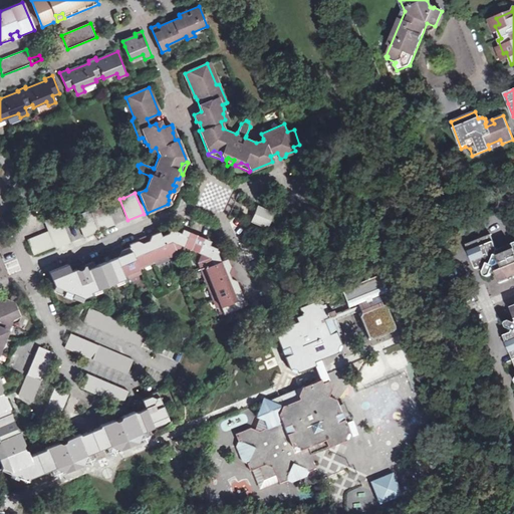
[(114,225),(106,205),(103,206),(75,217),(83,238),(111,226),(114,225)]
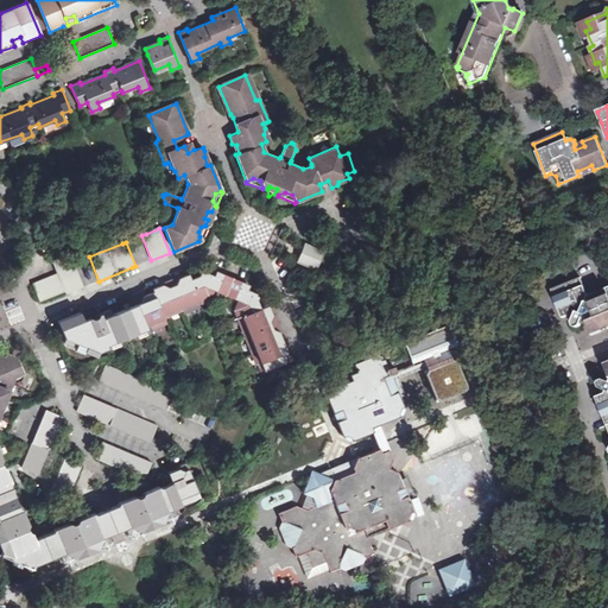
[(297,263),(316,270),(324,251),(305,242),(297,263)]
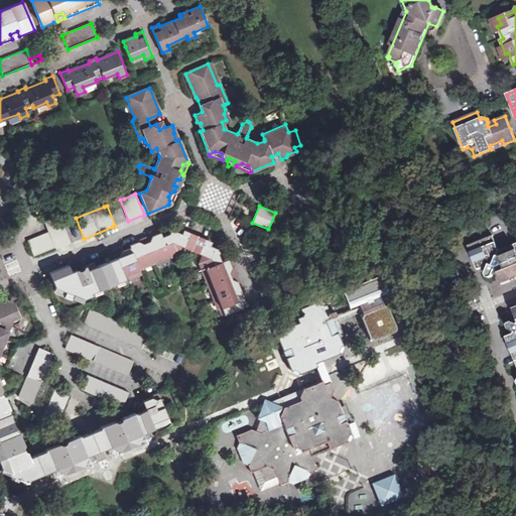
[(52,219),(63,247),(72,244),(59,216),(52,219)]
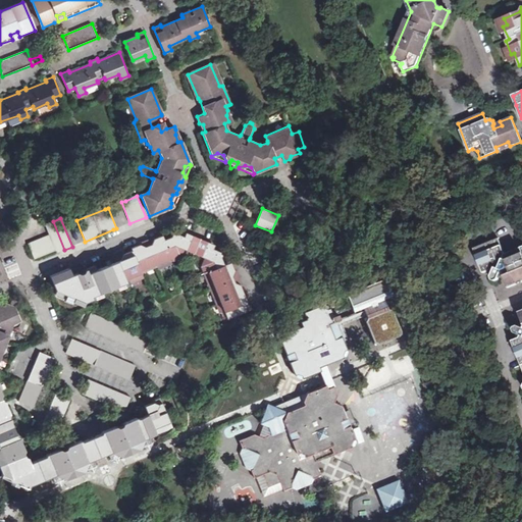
[(56,254),(64,250),(53,221),(44,224),(49,235),(28,244),(34,259),(54,251),(56,254)]
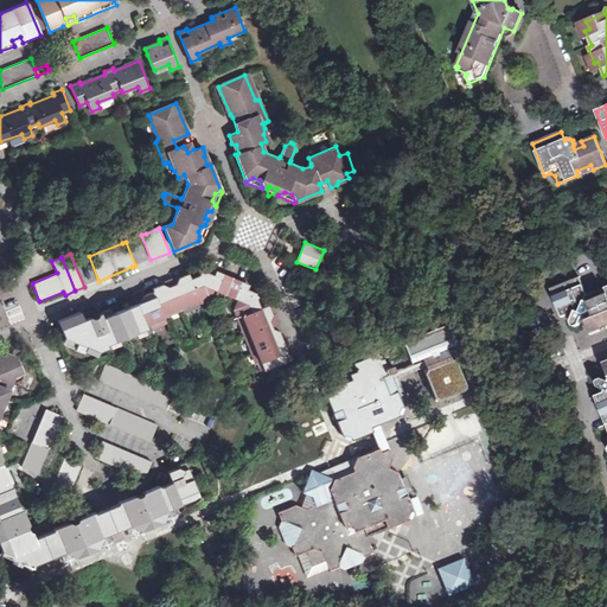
[(64,339),(63,343),(74,346),(75,343),(82,340),(85,347),(84,351),(95,356),(97,351),(107,347),(106,344),(116,339),(121,343),(134,337),(135,331),(145,327),(147,332),(154,328),(155,326),(166,321),(165,315),(173,312),(177,314),(189,308),(190,306),(200,301),(202,304),(210,300),(213,291),(236,300),(234,311),(236,318),(238,317),(243,327),(242,331),(247,343),(249,344),(257,363),(260,363),(264,371),(291,360),(287,351),(286,351),(278,333),(280,332),(273,314),(270,315),(267,306),(260,310),(257,301),(260,294),(244,288),(246,283),(218,273),(217,276),(202,270),(199,276),(192,279),(190,274),(184,276),(185,280),(181,281),(179,276),(161,283),(164,288),(160,291),(158,287),(153,288),(154,291),(148,293),(151,298),(146,300),(144,293),(134,296),(138,304),(113,314),(110,310),(98,313),(97,317),(91,319),(91,318),(90,318),(83,320),(80,312),(74,314),(57,320),(64,339)]
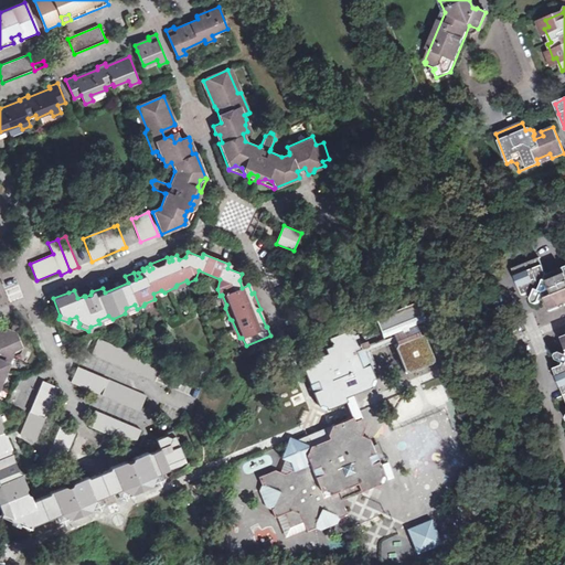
[(564,267),(546,276),(544,268),(540,258),(512,269),(523,296),(532,292),(534,296),(532,300),(534,304),(535,305),(539,302),(541,298),(544,296),(547,307),(551,311),(564,305),(564,267)]
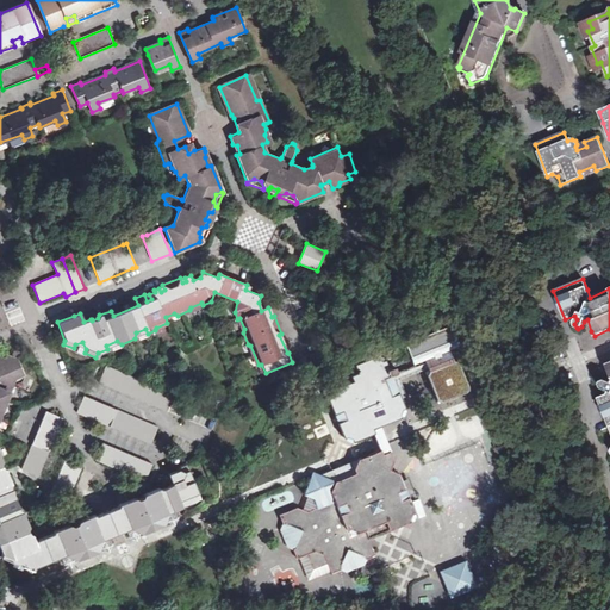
[(430,362),(433,367),(433,368),(425,372),(437,404),(470,391),(456,359),(454,360),(450,350),(460,346),(452,324),(405,343),(414,365),(429,359),(430,362)]
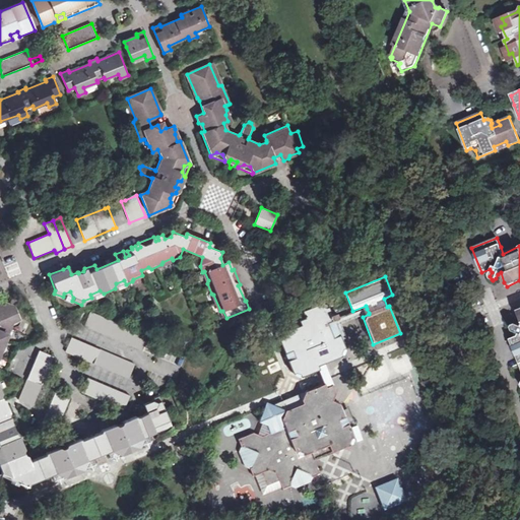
[(0,351),(1,350),(0,348),(0,343),(4,341),(13,321),(18,318),(13,305),(4,309),(1,300),(0,300),(0,351)]
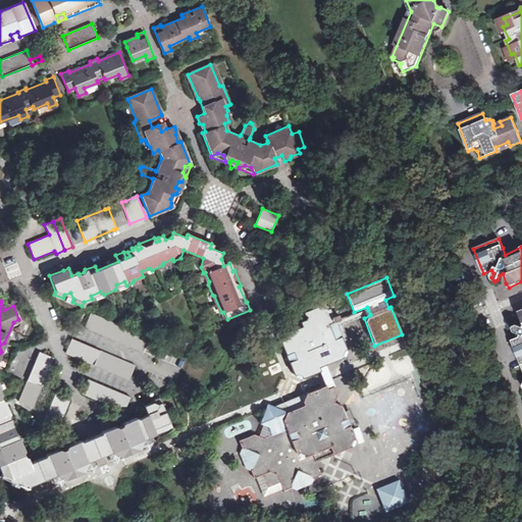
[(264,425),(259,436),(255,434),(239,441),(242,449),(239,454),(245,469),(251,471),(254,478),(255,478),(262,475),(267,488),(280,483),(283,489),(283,491),(292,487),(296,490),(313,484),(313,479),(321,476),(315,462),(312,454),(330,447),(333,455),(352,447),(356,438),(342,406),(332,402),(336,393),(333,386),(329,377),(325,365),(342,358),(346,349),(337,327),(336,323),(336,322),(341,320),(337,314),(333,316),(329,308),(321,305),(304,312),(306,319),(301,321),(302,326),(283,333),(281,342),(295,375),(303,378),(320,371),(323,379),(326,385),(307,394),(303,402),(305,407),(299,410),(299,408),(286,412),(272,407),(270,411),(265,410),(260,423),(264,425)]
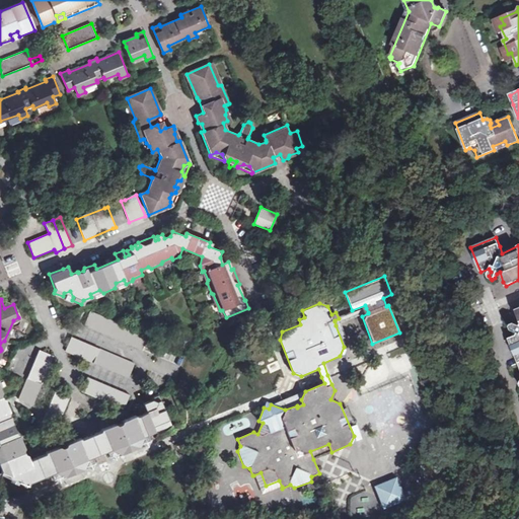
[(335,321),(336,325),(368,312),(366,308),(335,321)]
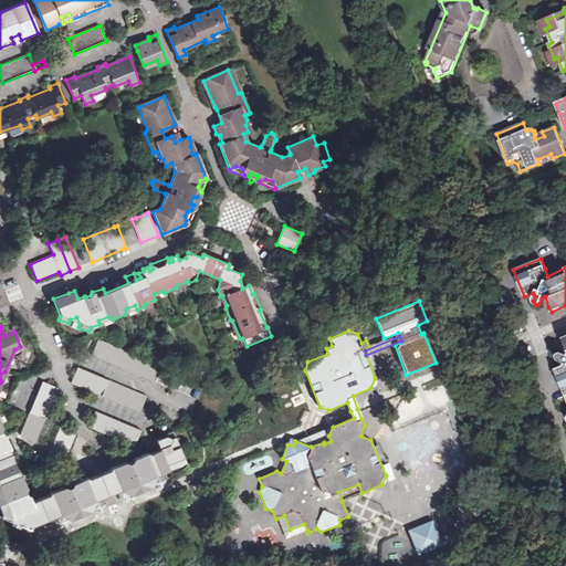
[(565,397),(565,396),(565,337),(563,338),(565,345),(565,346),(565,355),(565,356),(562,354),(557,356),(557,358),(558,362),(562,363),(564,367),(555,371),(558,380),(563,390),(565,397)]
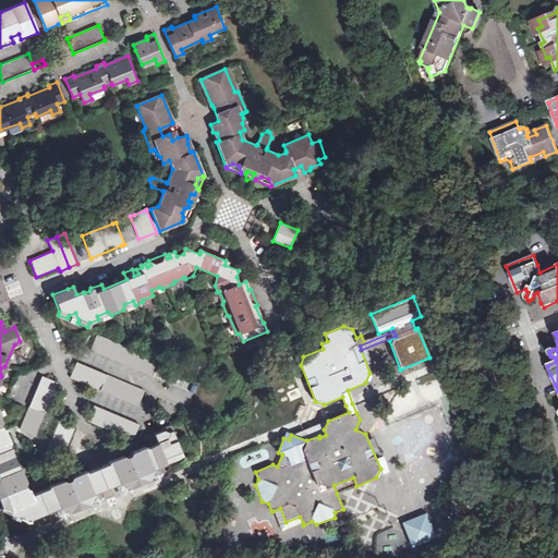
[(91,351),(150,376),(157,361),(97,335),(91,351)]
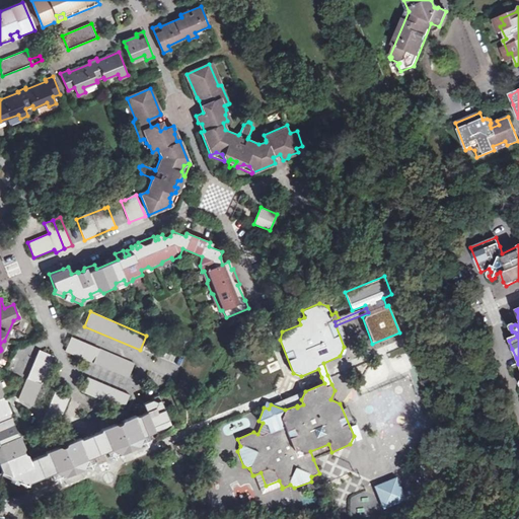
[(66,352),(122,376),(128,378),(134,364),(128,361),(71,338),(66,352)]
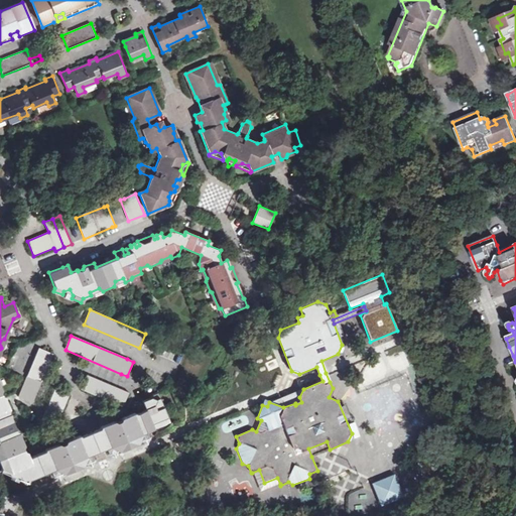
[(18,397),(33,403),(52,355),(38,349),(18,397)]
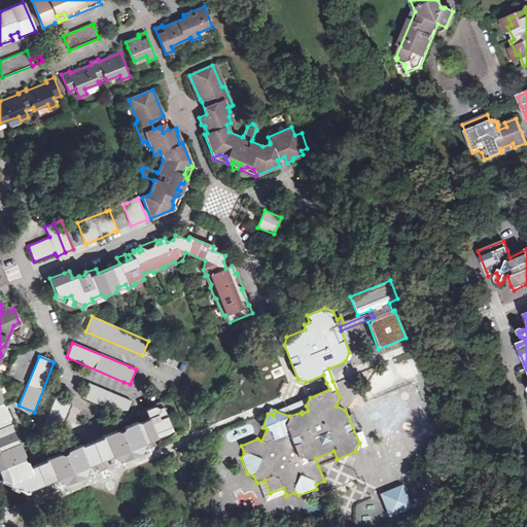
[(82,398),(126,417),(132,401),(89,383),(82,398)]
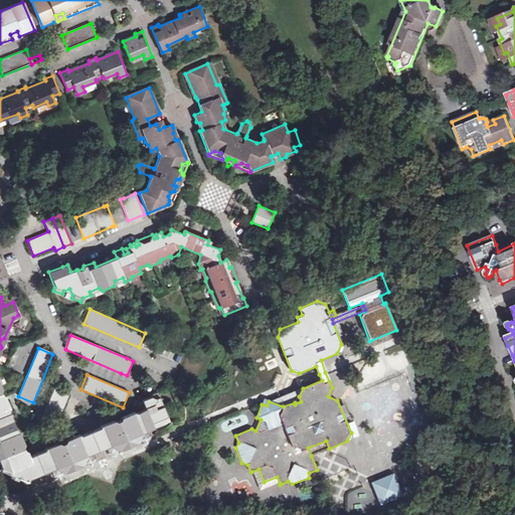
[(0,465),(1,468),(29,479),(53,469),(63,473),(82,466),(88,456),(97,452),(109,447),(120,451),(138,444),(142,433),(161,424),(163,422),(168,420),(158,393),(151,396),(153,401),(149,403),(147,400),(142,401),(144,406),(146,410),(137,413),(135,412),(121,417),(120,420),(116,422),(114,420),(101,425),(100,428),(81,437),(78,435),(65,440),(64,443),(60,445),(57,443),(44,449),(43,452),(29,457),(27,452),(24,452),(22,446),(24,444),(18,431),(15,430),(8,411),(9,409),(4,396),(2,395),(0,392),(1,389),(0,385),(0,465)]
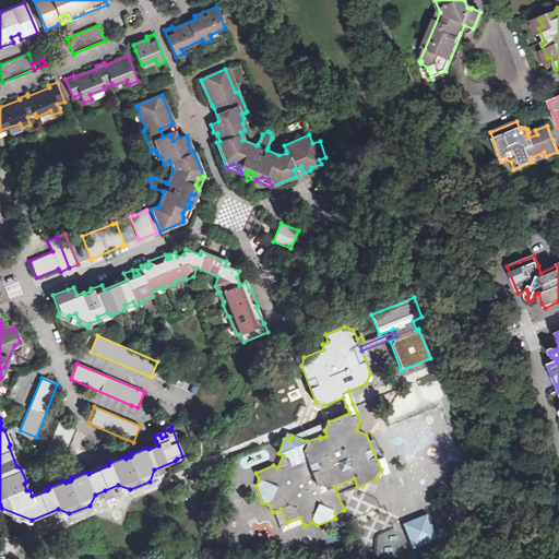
[(47,451),(62,458),(75,427),(59,420),(47,451)]
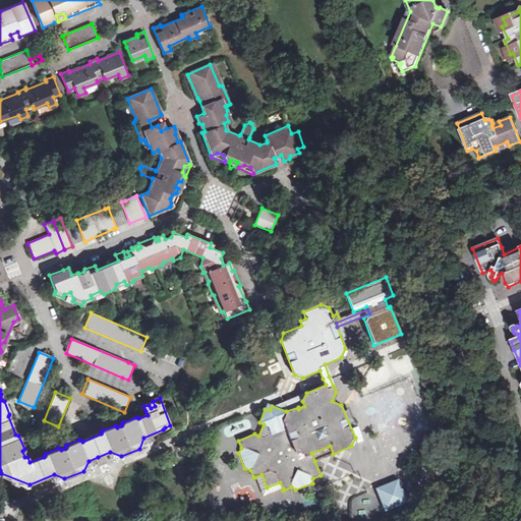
[(311,453),(314,461),(333,454),(330,446),(311,453)]
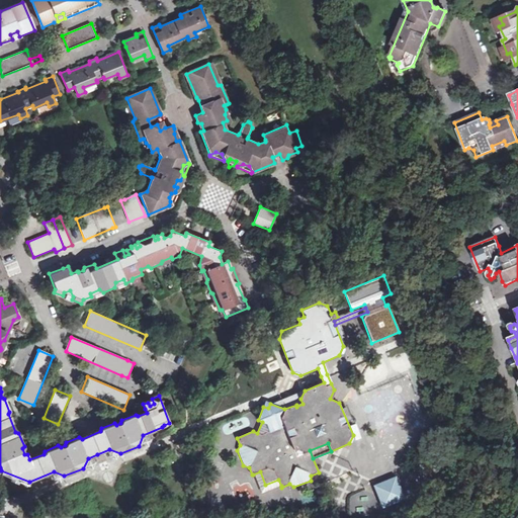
[(260,471),(253,475),(261,494),(281,486),(278,480),(265,485),(260,471)]
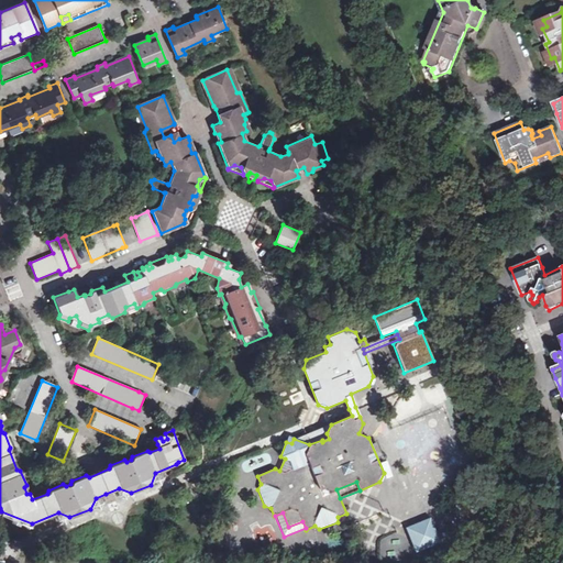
[(414,554),(440,544),(430,518),(404,529),(414,554)]
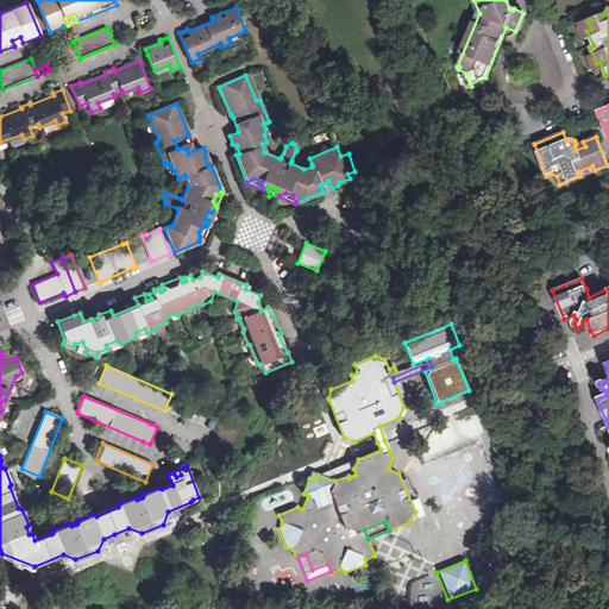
[(432,581),(412,581),(412,601),(431,601),(432,581)]
